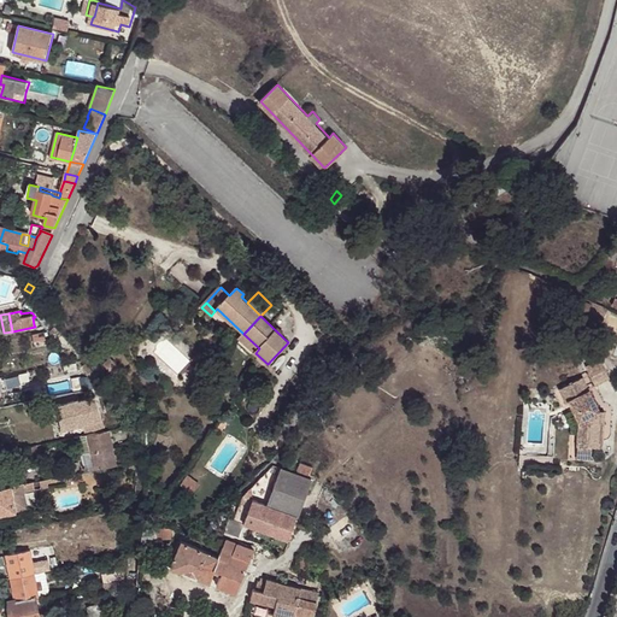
[(259,348),(244,334),(240,338),(256,353),(259,348)]
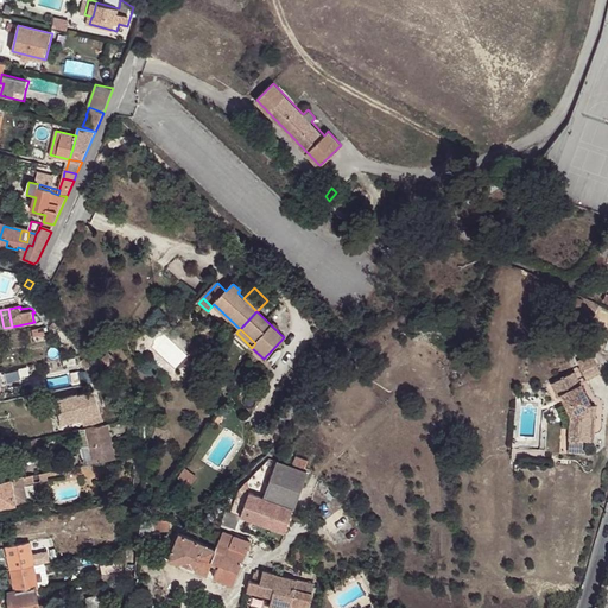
[(99,361),(107,369),(113,363),(106,354),(99,361)]
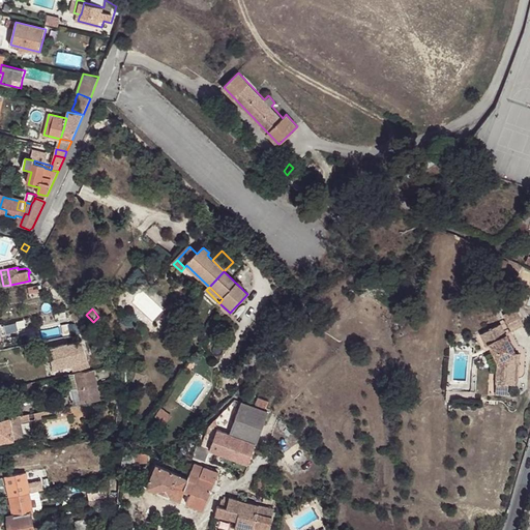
[(520,308),(507,315),(514,331),(527,325),(520,308)]
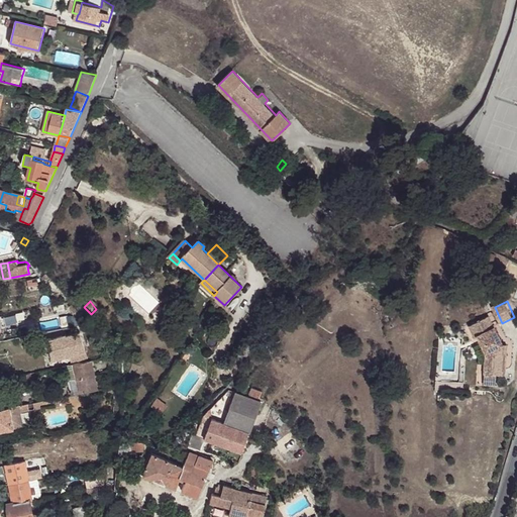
[(492,316),(473,326),(478,337),(480,336),(489,353),(487,374),(499,375),(508,376),(509,354),(506,353),(507,344),(506,344),(492,316)]
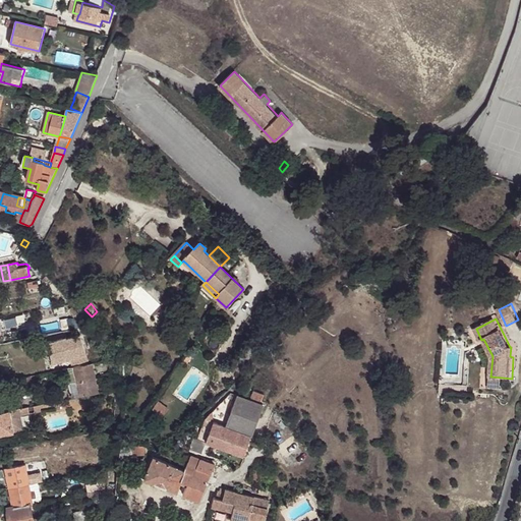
[(73,358),(87,354),(84,350),(84,347),(83,344),(50,352),(51,360),(61,357),(62,361),(73,358)]
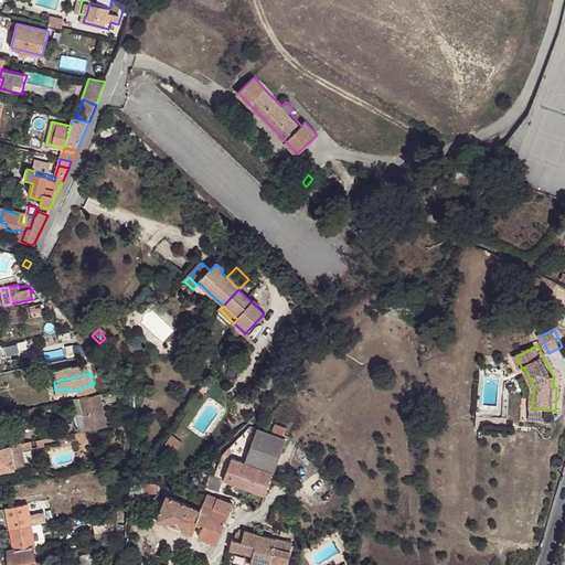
[(81,398),(96,395),(94,384),(80,388),(81,398)]
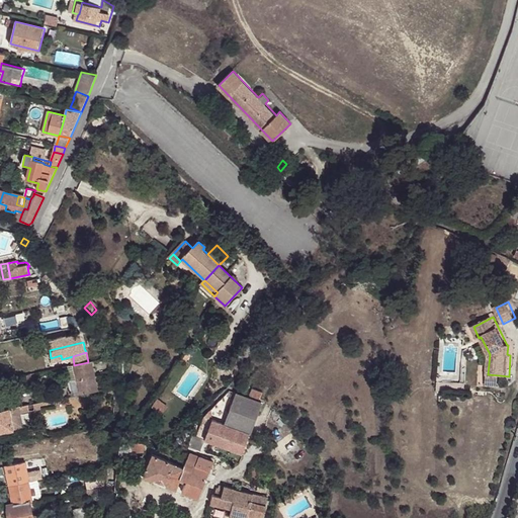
[(97,393),(92,361),(88,362),(74,365),(68,366),(71,380),(76,379),(78,393),(78,396),(97,393)]
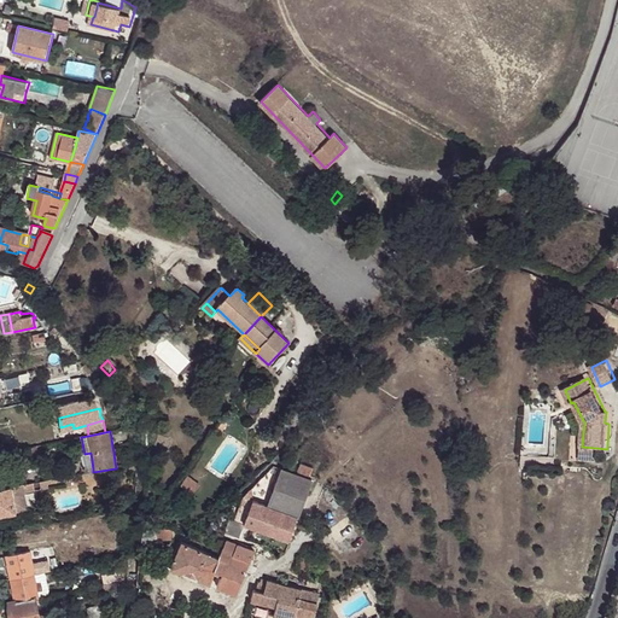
[(582,447),(581,459),(595,460),(596,448),(582,447)]
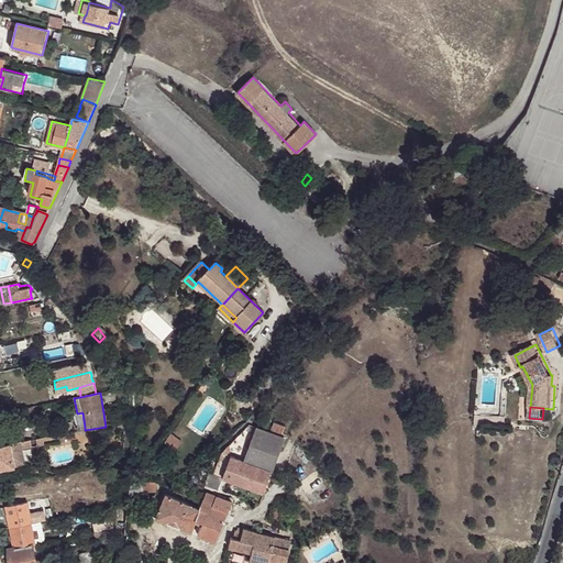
[(285,426),(273,421),(271,429),(282,433),(285,426)]
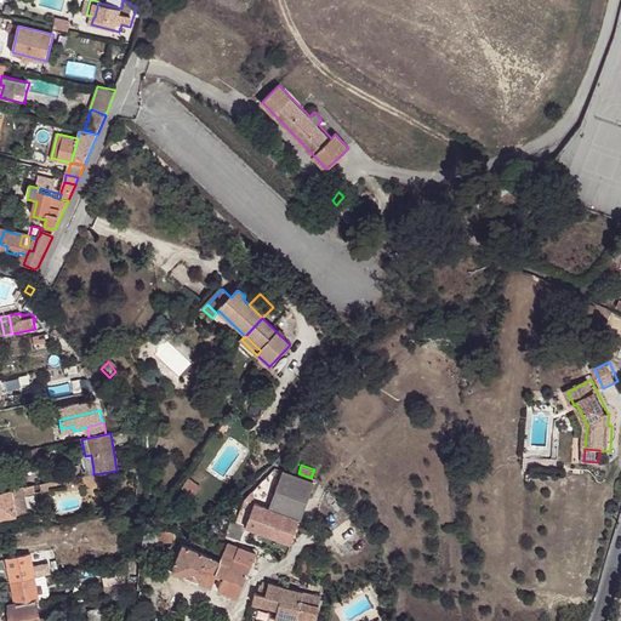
[(275,466),(245,499),(300,518),(309,491),(312,482),(275,466)]
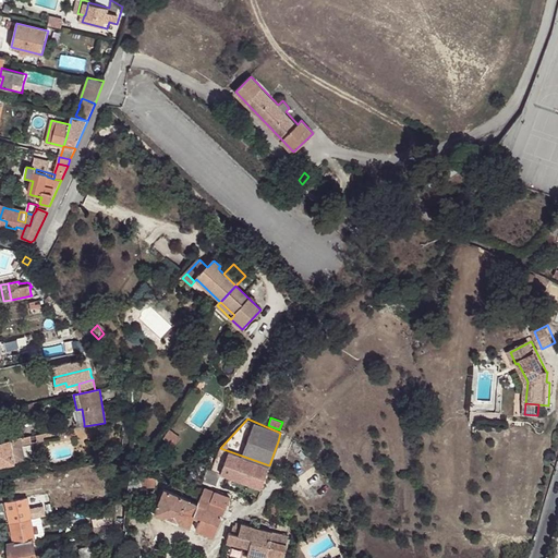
[(31,443),(29,436),(17,438),(20,445),(31,443)]
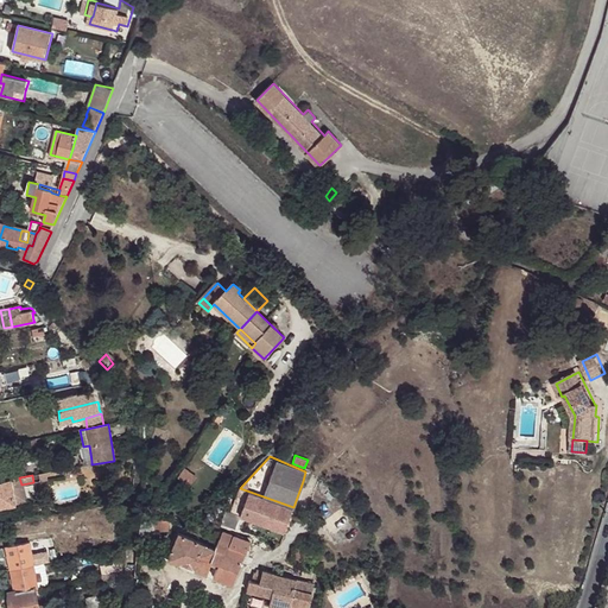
[(21,485),(19,477),(11,479),(14,501),(21,500),(18,485),(21,485)]
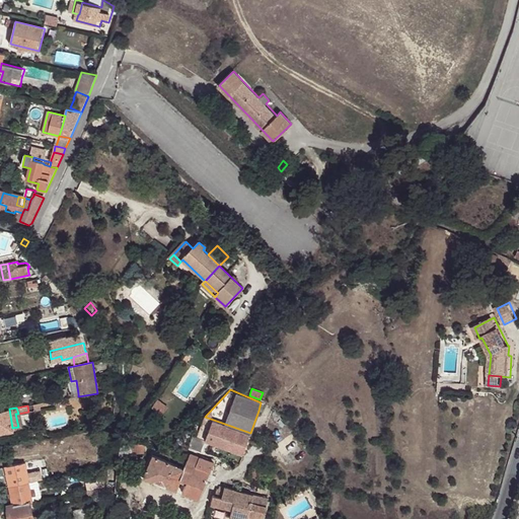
[(12,428),(9,409),(0,410),(0,432),(12,430),(12,428)]
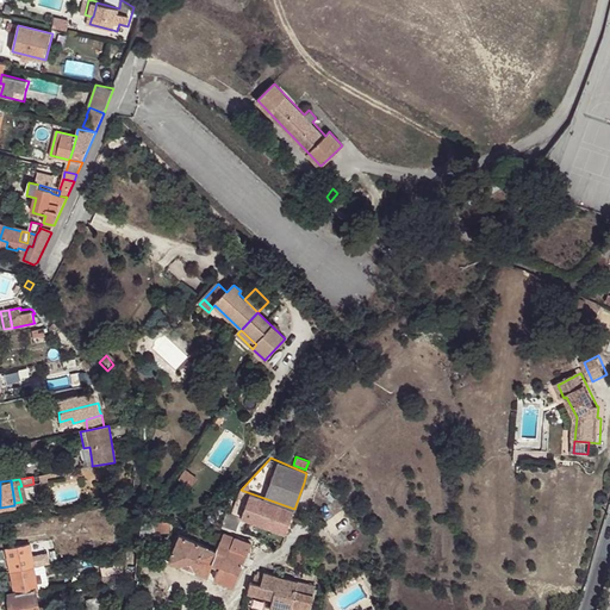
[(223,524),(237,530),(242,517),(285,533),(294,509),(241,490),(231,512),(226,511),(223,524)]
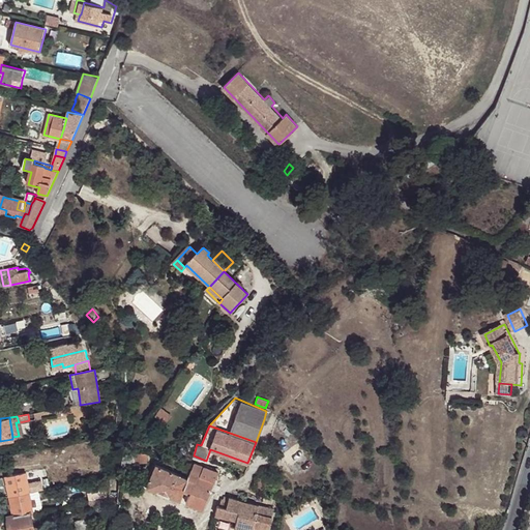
[(121,453),(120,469),(130,471),(135,467),(136,462),(135,462),(135,461),(135,453),(130,453),(121,453)]
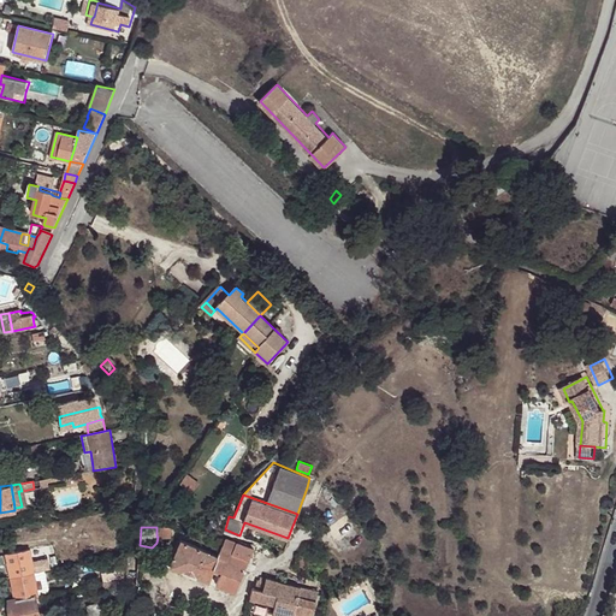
[(42,548),(49,546),(48,538),(39,539),(40,548),(42,548)]
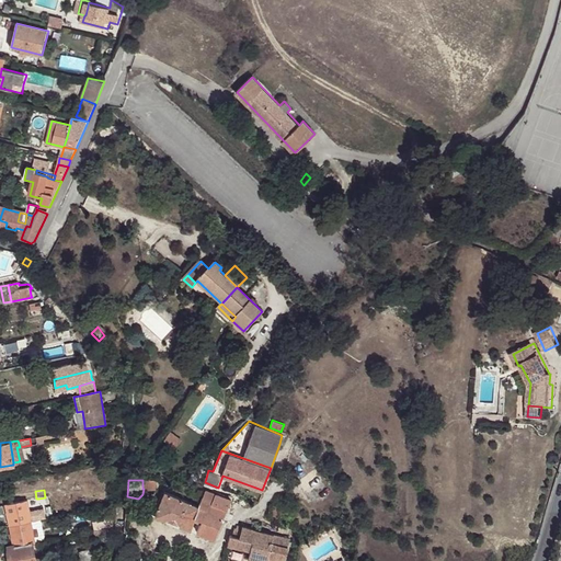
[(164,492),(155,514),(190,530),(194,521),(199,524),(195,533),(213,540),(230,502),(205,491),(198,506),(164,492)]
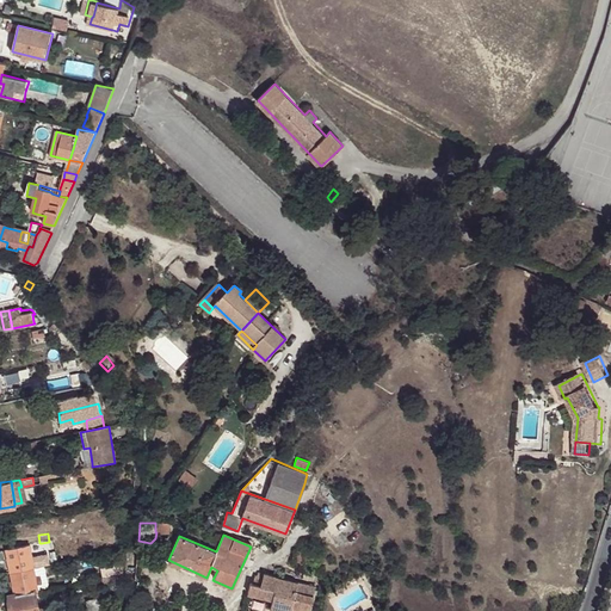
[(37,550),(43,549),(42,543),(39,543),(30,545),(30,548),(32,548),(34,550),(31,551),(34,565),(39,563),(37,550)]
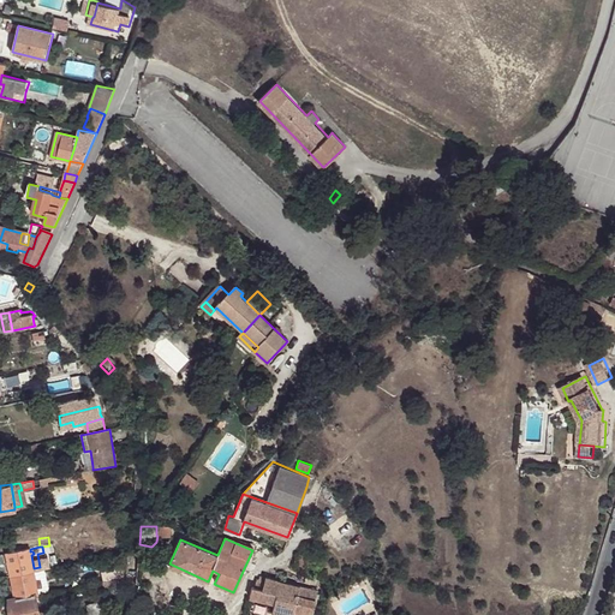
[(34,568),(31,555),(30,551),(30,549),(6,553),(10,575),(34,572),(34,568)]
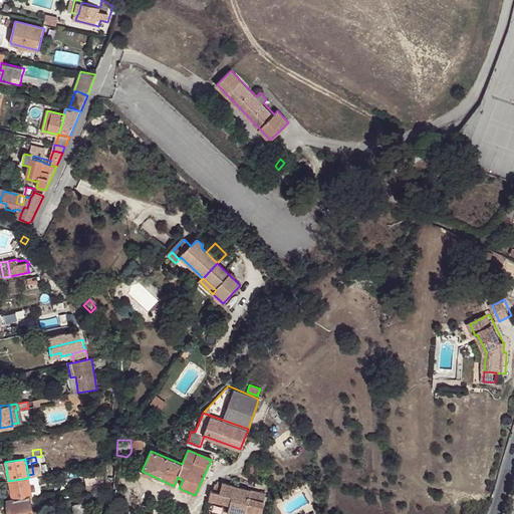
[(258,471),(258,464),(248,464),(248,476),(257,476),(258,471)]
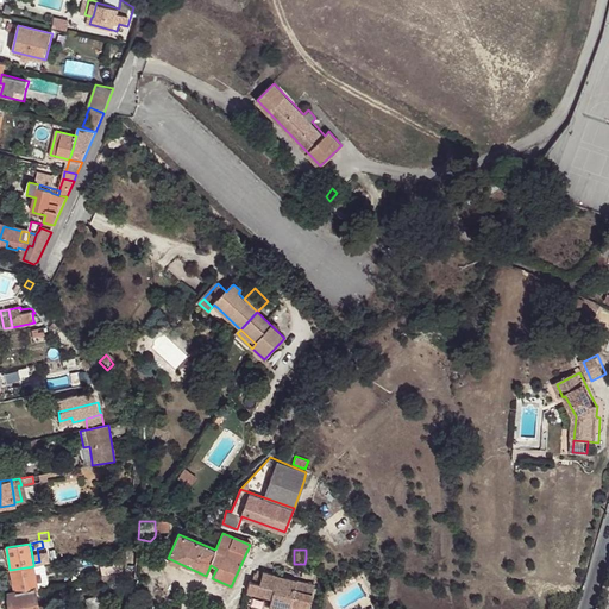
[(117,573),(125,572),(126,562),(119,564),(101,567),(102,576),(111,575),(117,573)]
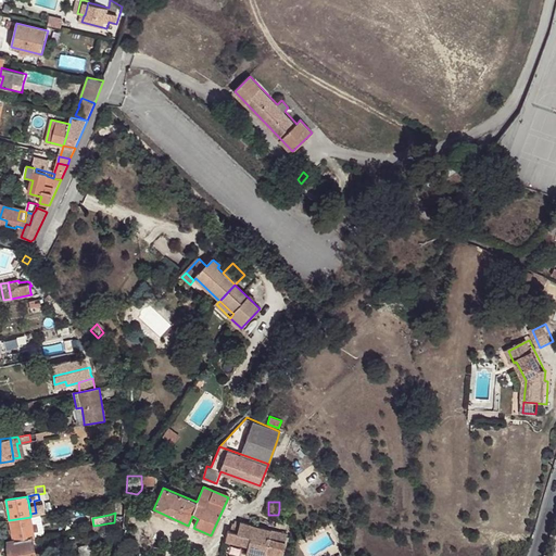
[(32,522),(30,517),(9,520),(13,541),(32,538),(35,536),(34,531),(32,522)]
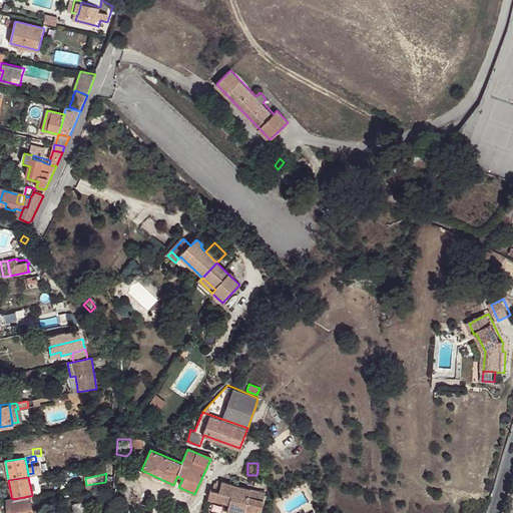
[(101,494),(105,482),(98,483),(99,488),(94,489),(93,489),(94,495),(101,494)]
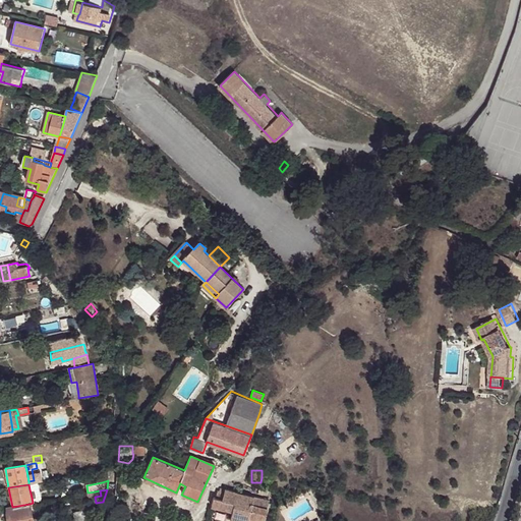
[(251,520),(252,517),(265,520),(269,500),(224,489),(223,493),(216,491),(215,498),(213,498),(211,506),(228,510),(228,512),(232,513),(231,520),(234,520),(251,520)]
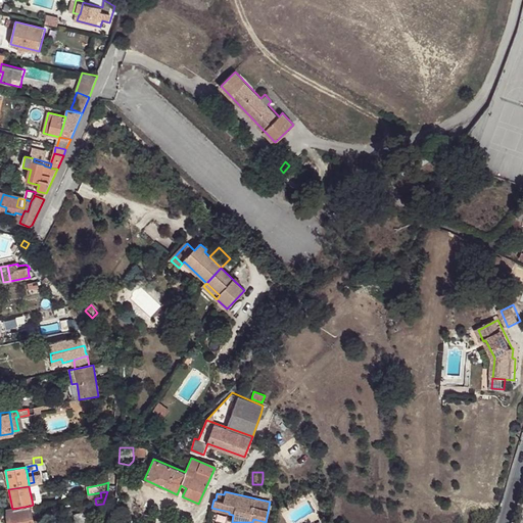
[(30,506),(12,509),(7,510),(9,522),(33,522),(33,520),(30,506)]
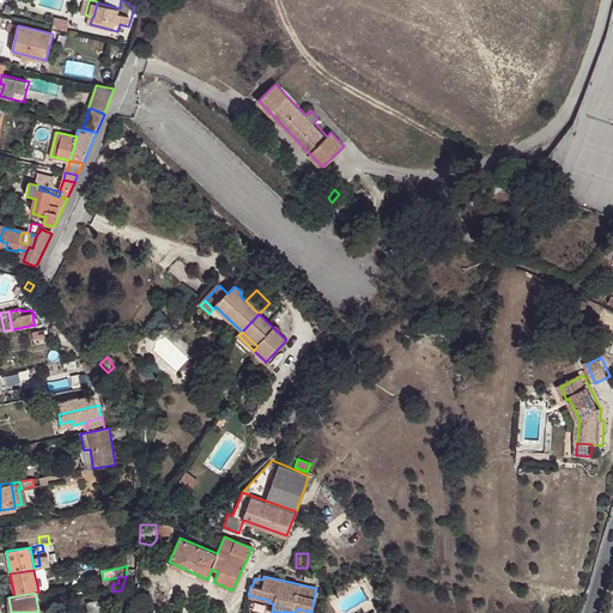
[(86,604),(89,612),(99,612),(108,611),(105,599),(86,604)]
